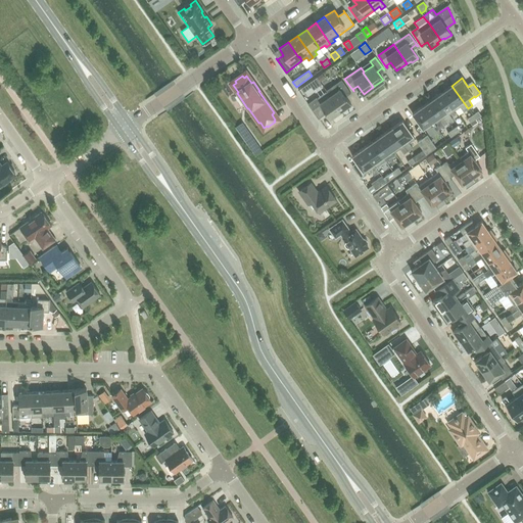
[(327,91),(340,110),(343,108),(344,109),(351,105),(344,95),(348,91),(350,93),(342,81),(327,91)]
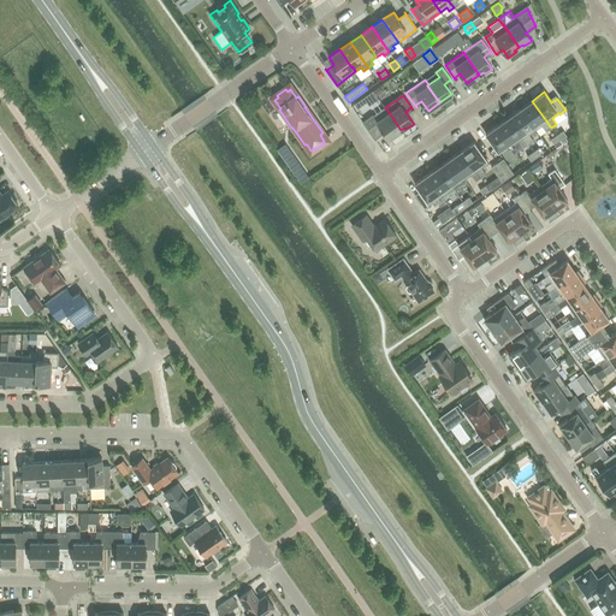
[(551,128),(532,101),(521,108),(535,130),(542,125),(546,131),(551,128)]
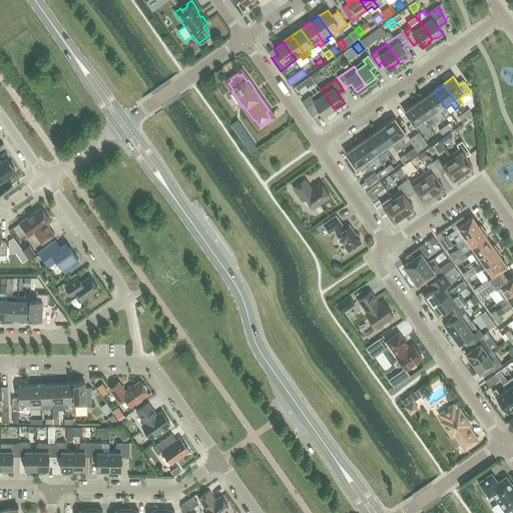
[(334,108),(321,89),(303,102),(312,116),(313,115),(313,114),(320,109),(325,117),(332,112),(330,111),(334,108)]
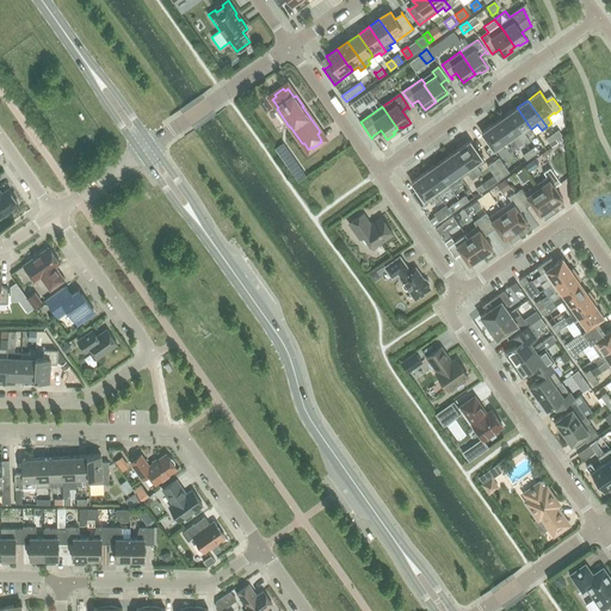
[(531,129),(517,107),(505,116),(524,142),(529,139),(525,133),(531,129)]
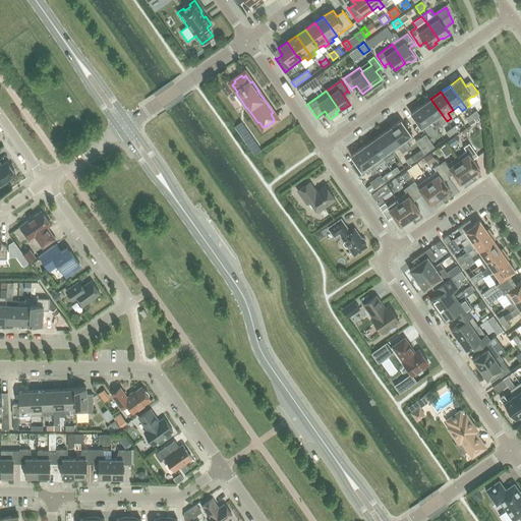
[(447,121),(430,99),(420,106),(430,120),(430,121),(432,124),(439,120),(442,124),(447,121)]
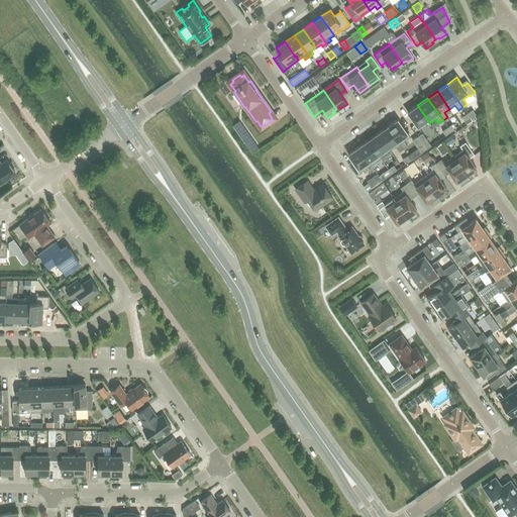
[(427,119),(417,105),(407,112),(417,126),(427,120),(427,119)]
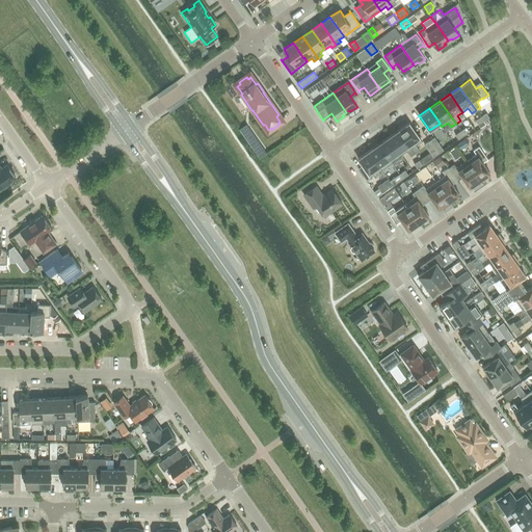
[(480,116),(484,122),(489,117),(486,112),(480,116)]
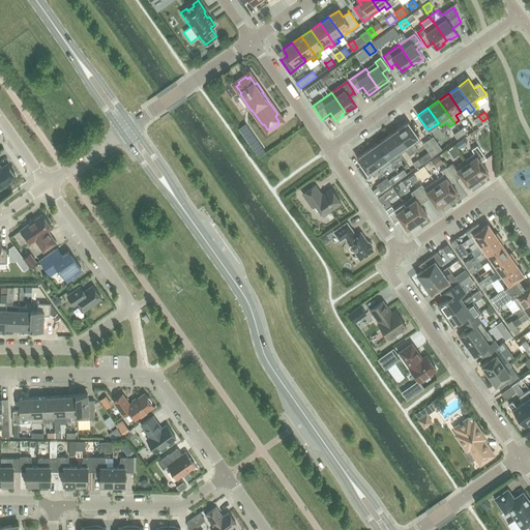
[(482,121),(478,116),(473,120),(478,127),(483,123),(482,121)]
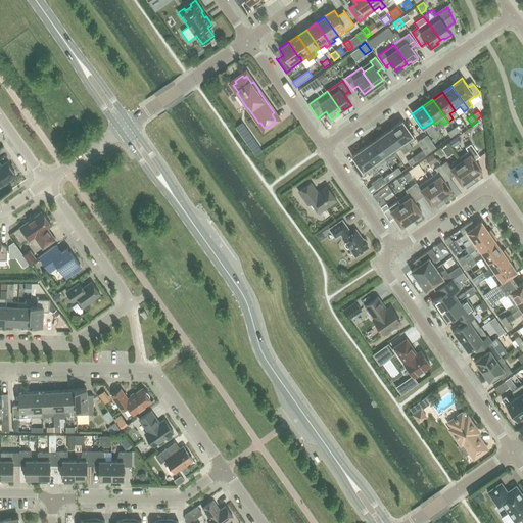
[(391,128),(408,150),(412,147),(409,142),(415,138),(401,121),(391,128)]
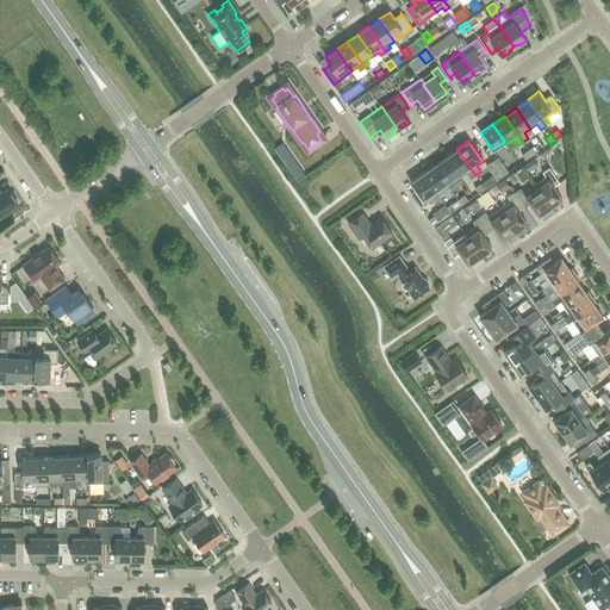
[(534,145),(528,150),(531,155),(537,151),(534,145)]
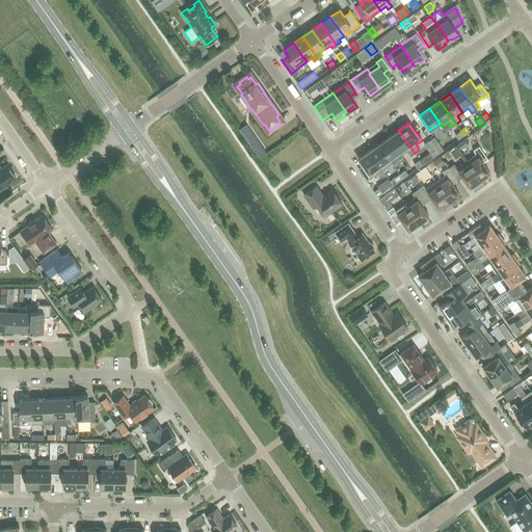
[(415,153),(398,130),(389,137),(401,155),(406,151),(410,156),(415,153)]
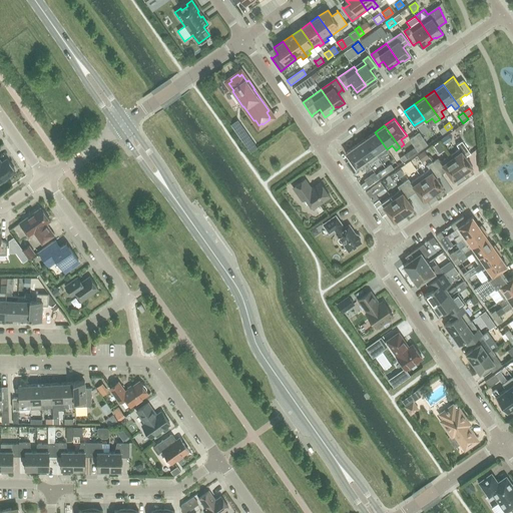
[(447,130),(444,126),(439,129),(442,134),(447,130)]
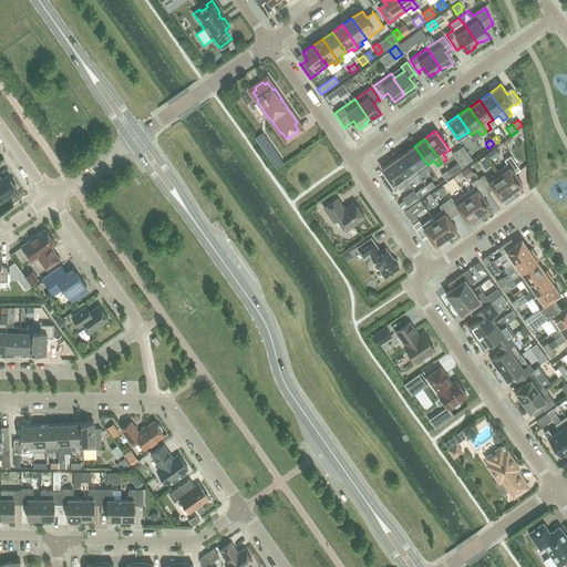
[(263,150),(267,155),(274,151),(269,145),(263,150)]
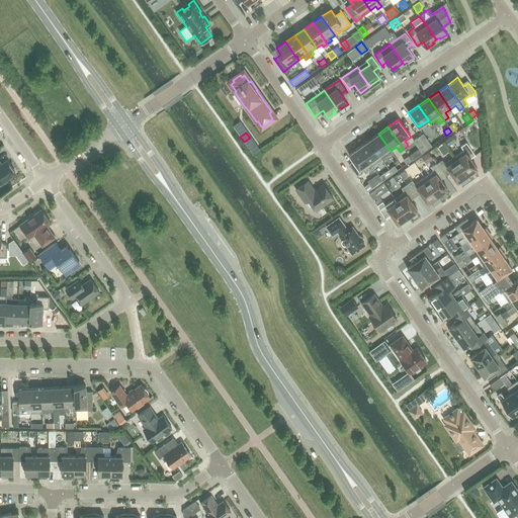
[(391,151),(378,134),(368,141),(381,159),(392,152),(391,151)]
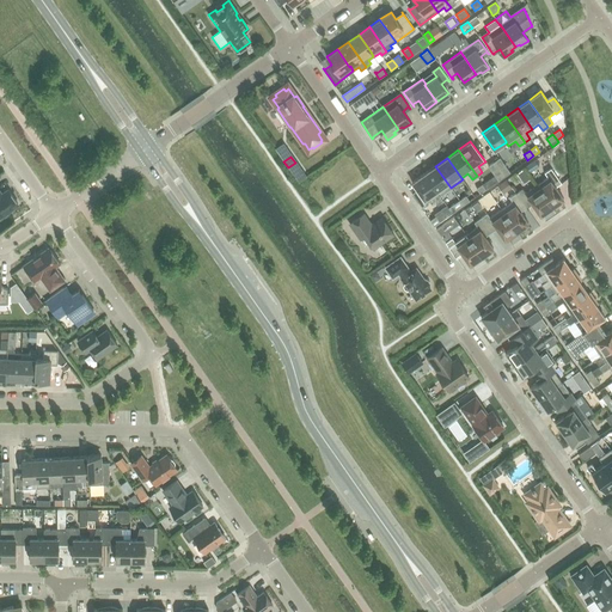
[(494,161),(505,177),(510,172),(500,158),(494,161)]
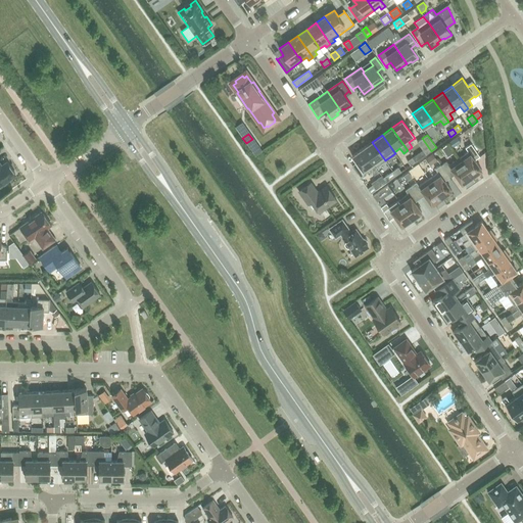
[(461,140),(458,136),(450,141),(454,145),(461,140)]
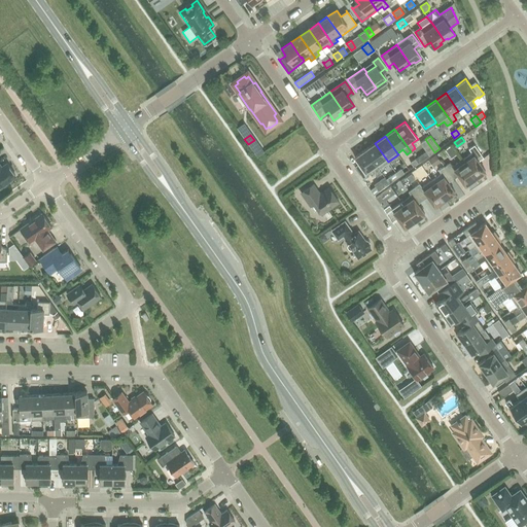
[(434,152),(425,139),(420,143),(429,155),(434,152)]
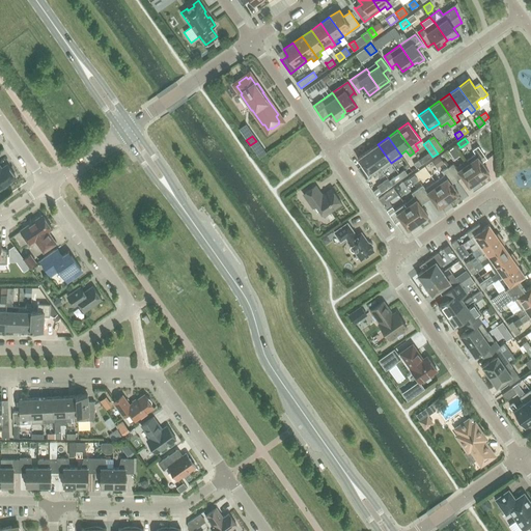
[(391,163),(378,144),(367,150),(382,170),(391,163)]
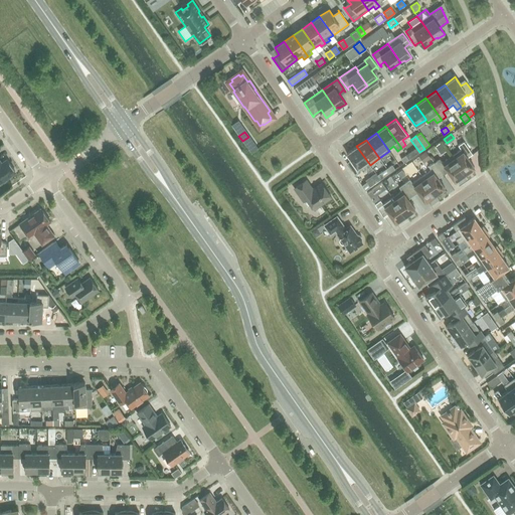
[(435,146),(441,155),(447,151),(441,142),(435,146)]
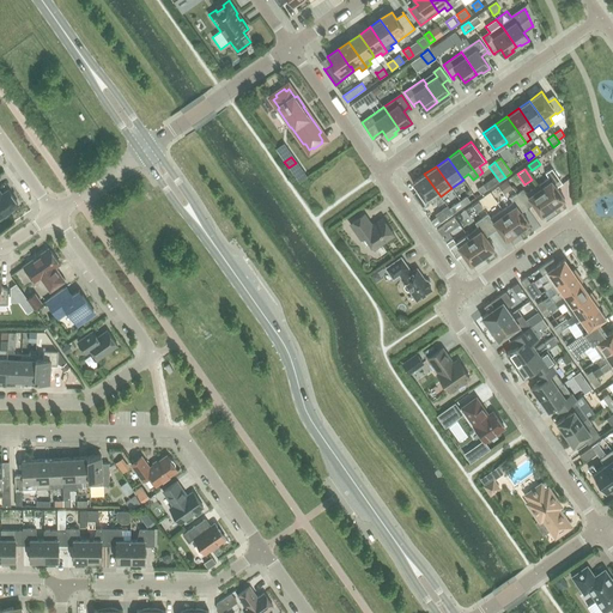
[(548,177),(538,186),(554,210),(562,204),(559,202),(564,199),(557,187),(562,183),(552,169),(545,173),(548,177)]
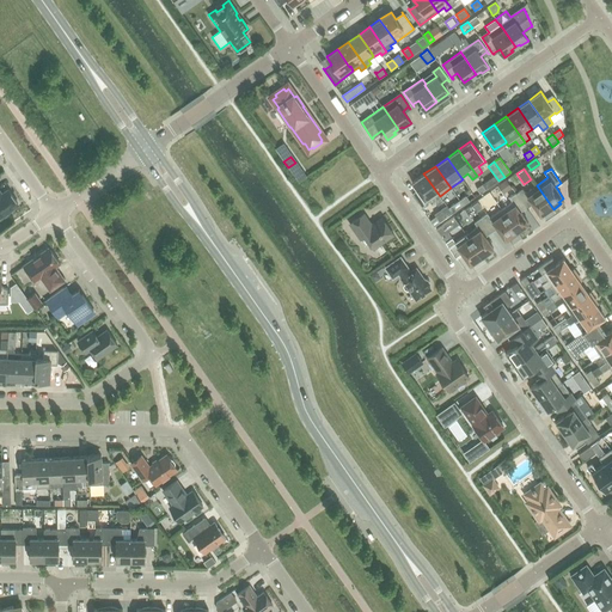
[(440,196),(423,173),(411,183),(418,193),(414,196),(421,208),(428,203),(427,203),(433,199),(438,204),(444,201),(440,196)]
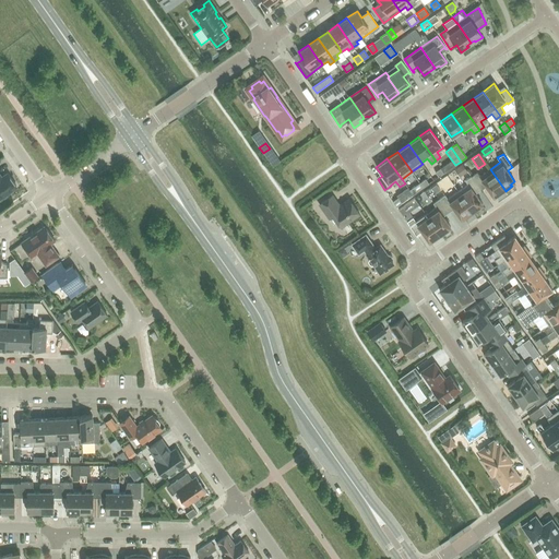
[(467,171),(462,164),(454,169),(460,177),(467,171)]
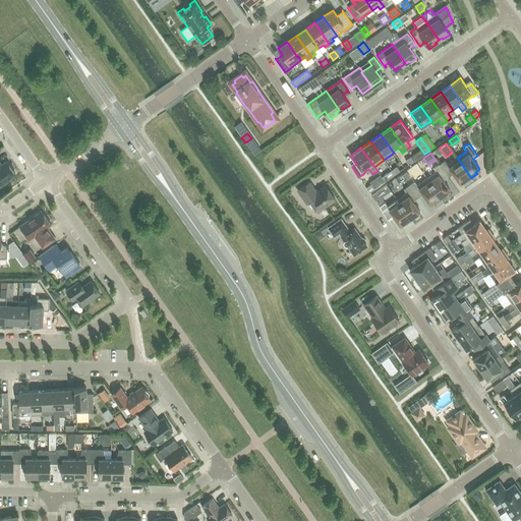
[(408,165),(414,161),(411,157),(405,160),(408,165)]
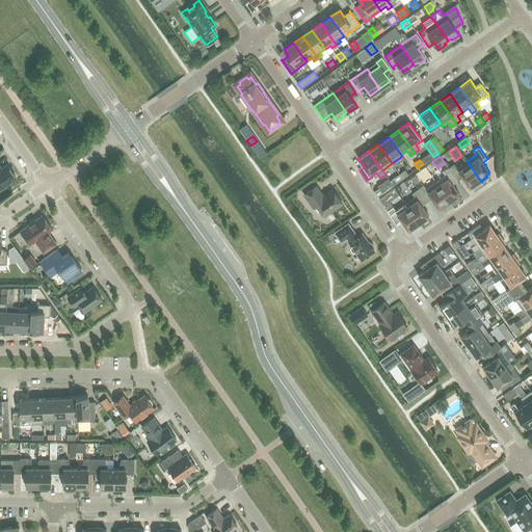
[(454,163),(448,167),(457,181),(462,177),(470,187),(474,184),(475,186),(481,182),(467,161),(456,167),(454,163)]
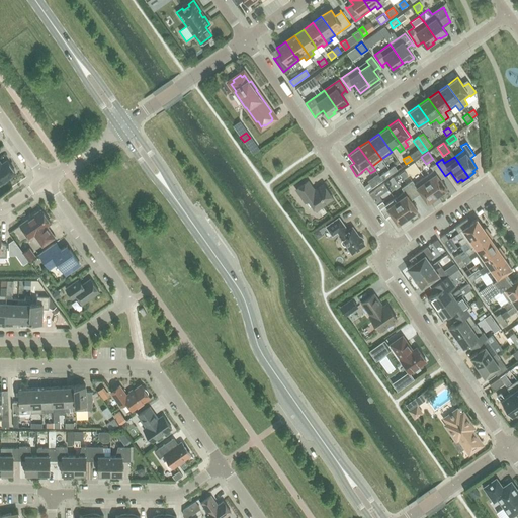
[(0,182),(15,172),(7,161),(0,165),(0,164),(0,182)]
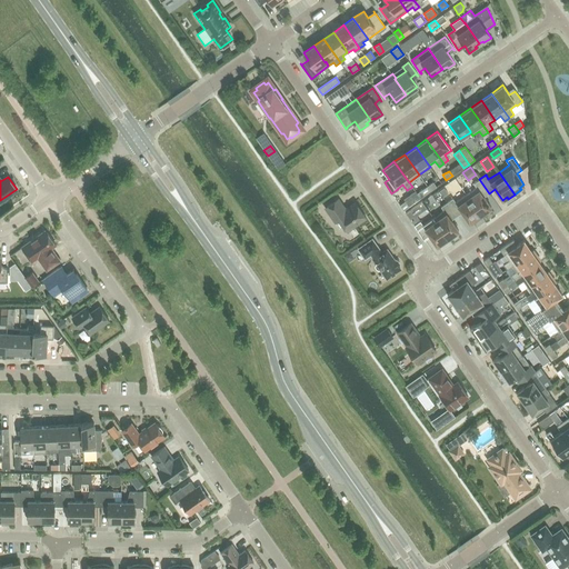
[(489,193),(479,179),(473,183),(476,188),(466,195),(481,217),(488,212),(487,210),(491,208),(483,197),(489,193)]
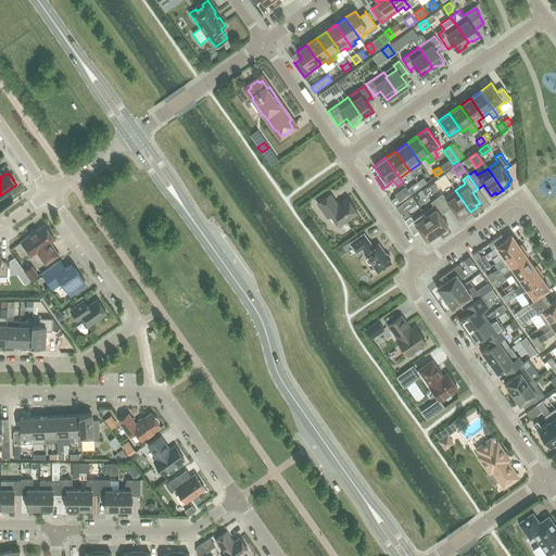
[(424,178),(417,181),(420,187),(427,182),(424,178)]
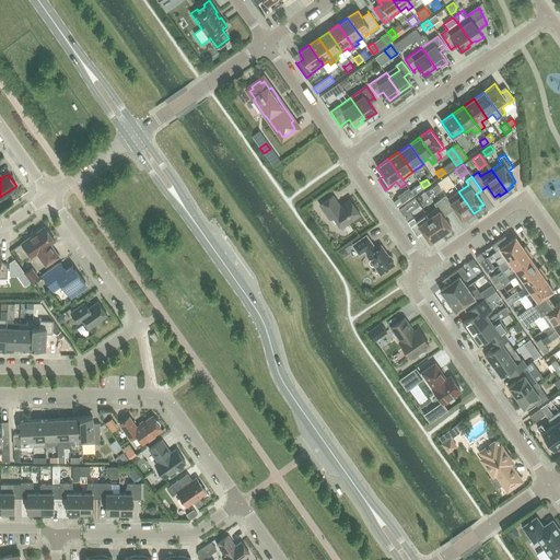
[(423,188),(420,183),(415,187),(418,191),(423,188)]
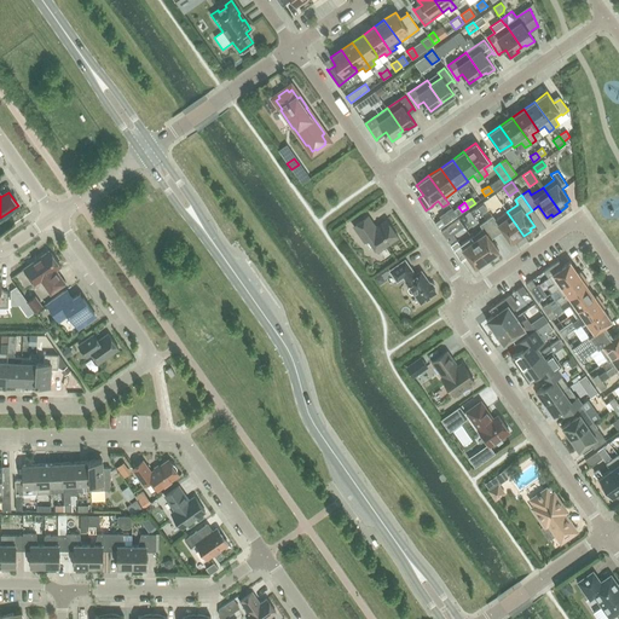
[(482,204),(478,208),(482,214),(487,210),(482,204)]
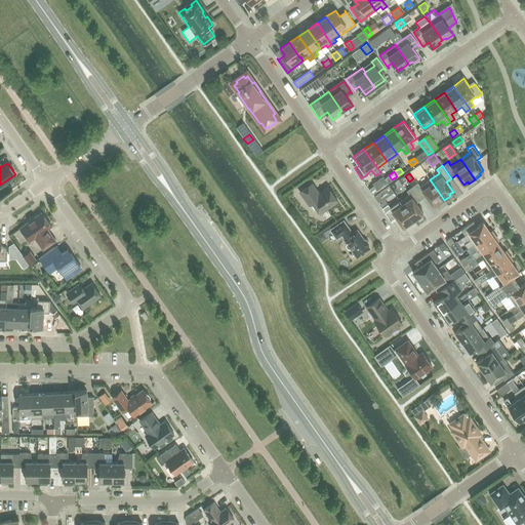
[(444,200),(430,179),(420,187),(417,183),(412,187),(421,199),(427,196),(433,206),(437,203),(438,204),(444,200)]
